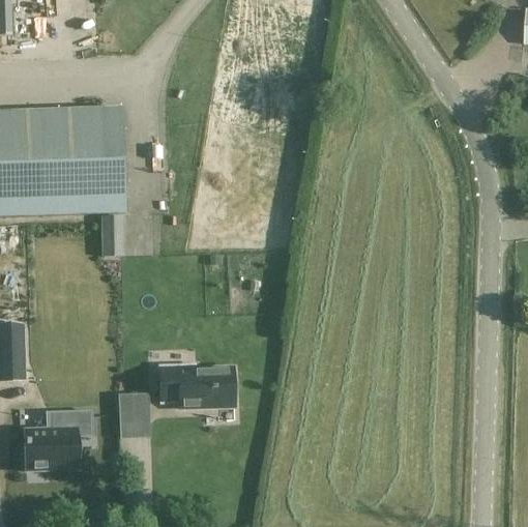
[(124,110),(0,112),(0,214),(128,212),(124,110)]
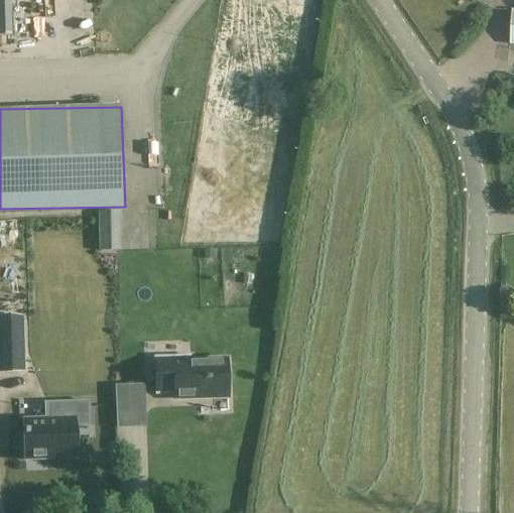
[(103,249),(123,248),(122,210),(102,210),(103,249)]
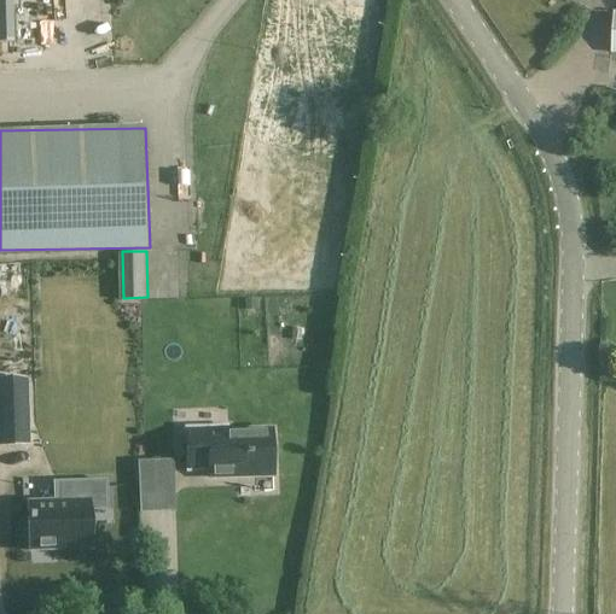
[(261,297),(249,297),(249,307),(261,307),(261,297)]
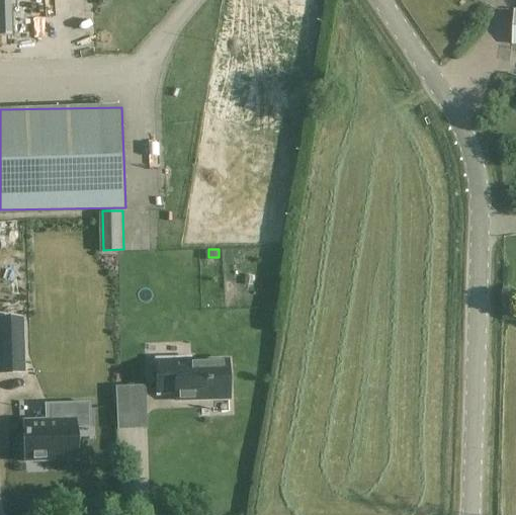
[(23,316),(0,316),(0,370),(25,369),(23,316)]
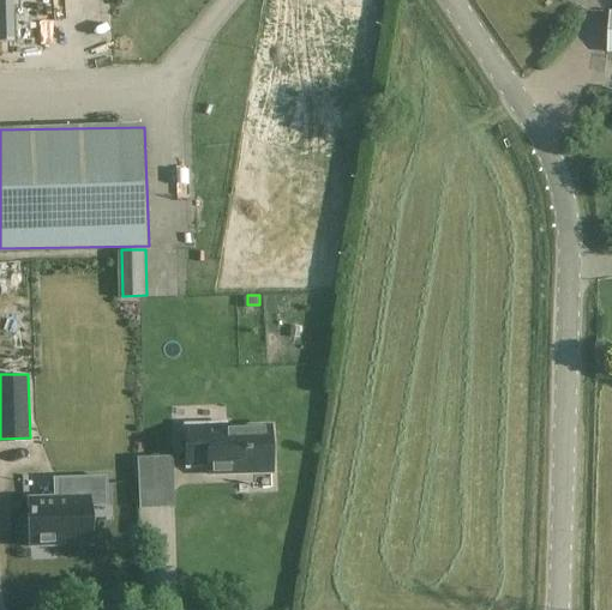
[(190,433),(184,433),(184,447),(190,447),(190,460),(213,459),(213,471),(256,470),(256,461),(274,461),(273,426),(213,427),(211,421),(189,422),(190,433)]
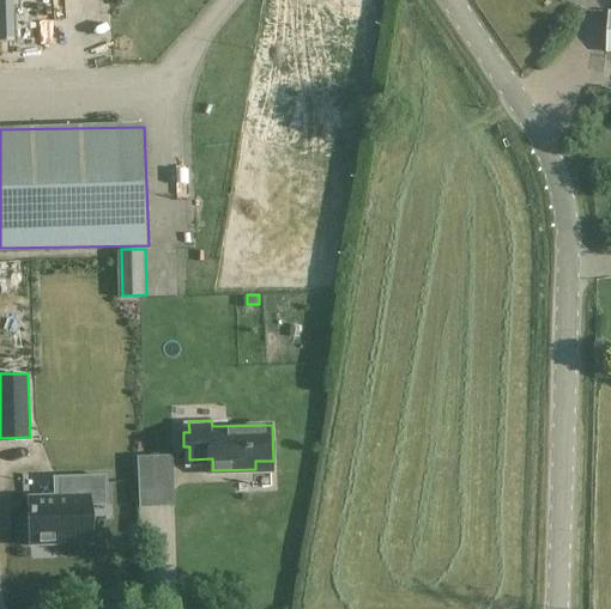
[(42,475),(58,476),(58,450),(42,450),(42,475)]
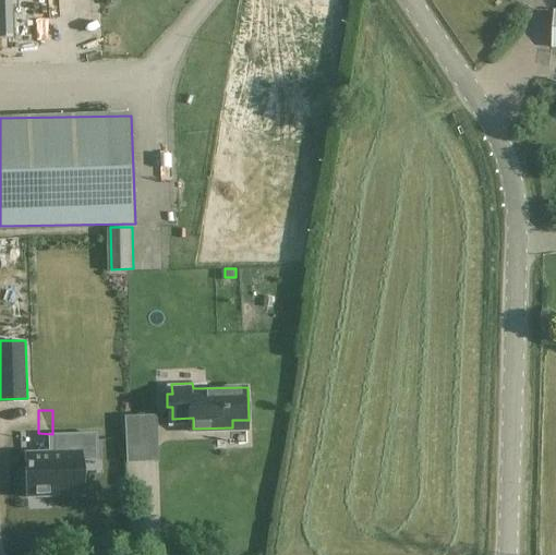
[(24,485),(27,485),(28,495),(59,495),(59,491),(86,490),(85,458),(101,458),(100,431),(53,432),(53,450),(27,450),(27,470),(24,470),(24,485)]
